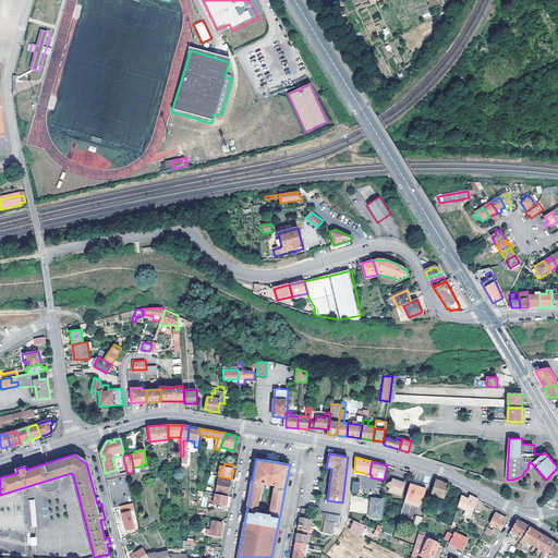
[(402,494),(405,483),(401,480),(396,477),(391,480),(390,480),(388,480),(386,482),(386,483),(387,485),(389,486),(388,489),(392,492),(393,489),(398,490),(398,493),(402,494)]
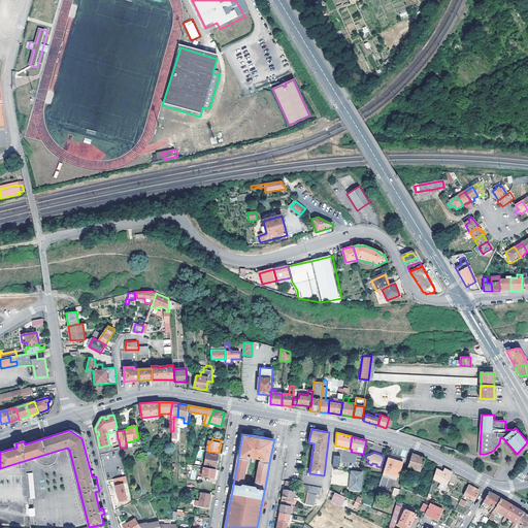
[(207,453),(204,467),(202,476),(213,479),(219,456),(207,453)]
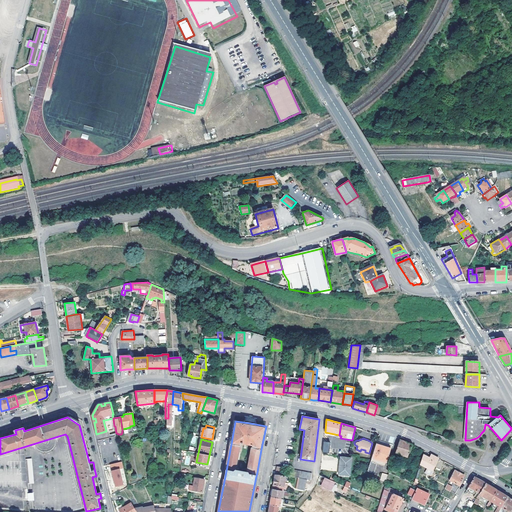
[(400,439),(395,453),(408,458),(412,445),(400,439)]
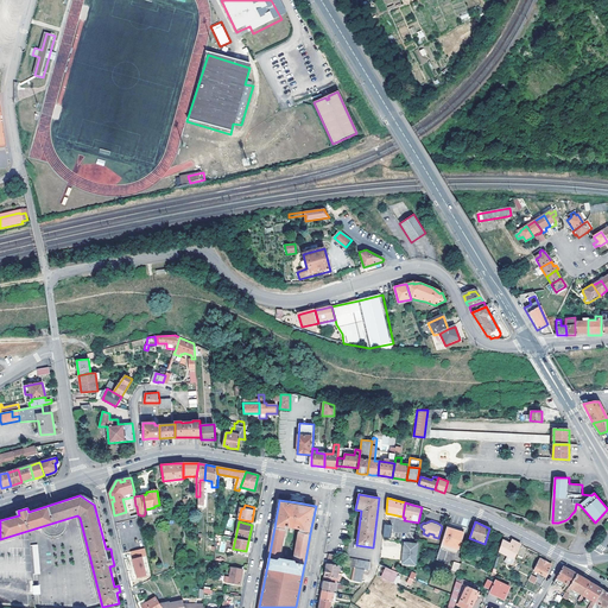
[(382,537),(391,538),(392,525),(385,524),(382,537)]
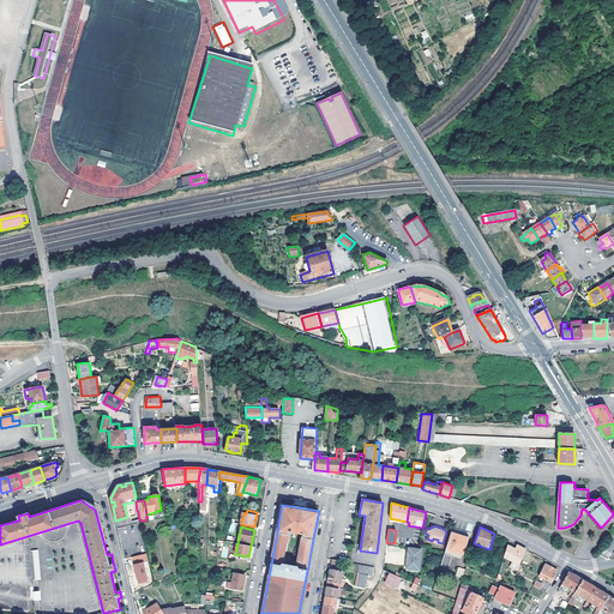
[(464,536),(451,533),(440,565),(449,569),(452,557),(463,560),(469,539),(464,536)]
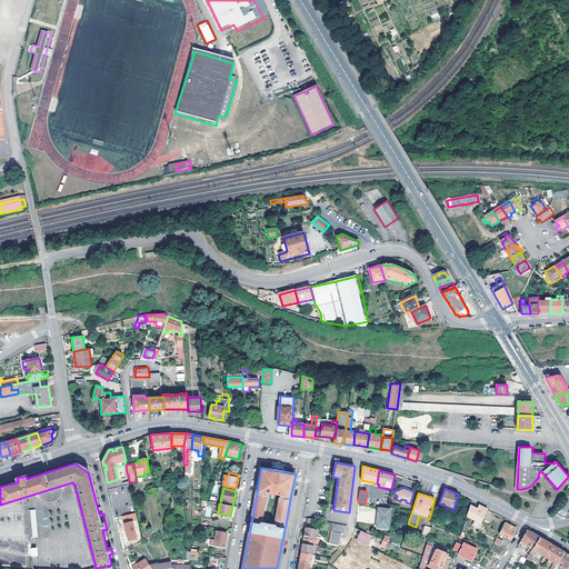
[(483,507),(479,506),(478,509),(470,506),(466,519),(478,522),(478,520),(483,522),(488,509),(483,507)]
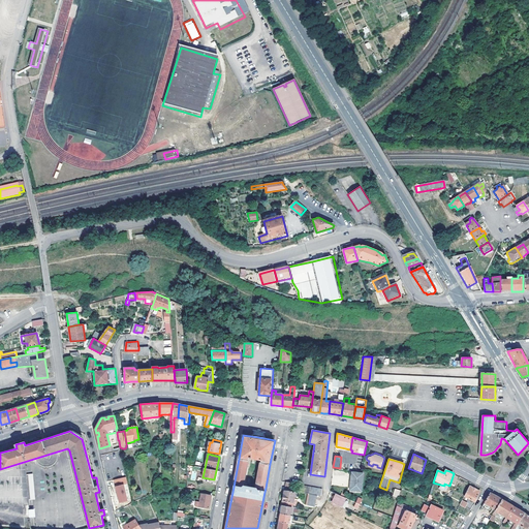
[(364,473),(351,472),(349,490),(362,492),(364,473)]
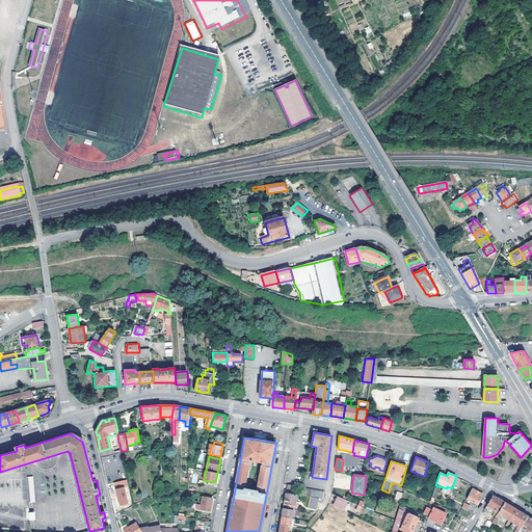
[(288,484),(286,493),(294,494),(296,486),(288,484)]
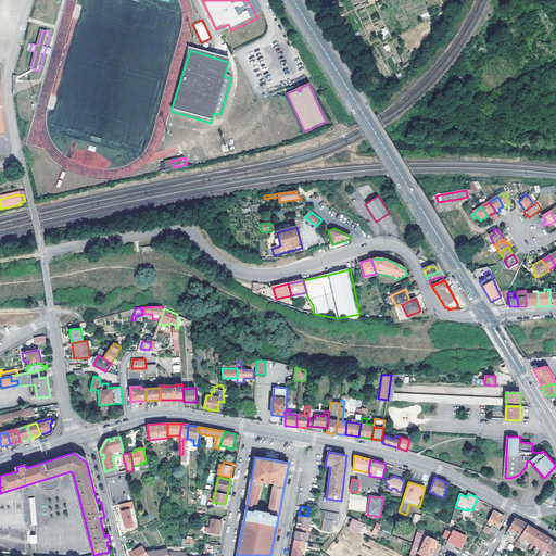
[(129,508),(121,510),(123,518),(124,518),(124,520),(123,520),(125,528),(134,526),(129,508)]
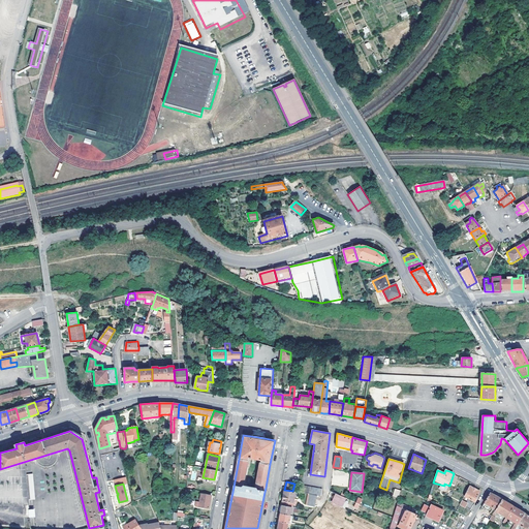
[(321,496),(322,489),(302,485),(301,493),(309,494),(317,495),(321,496)]
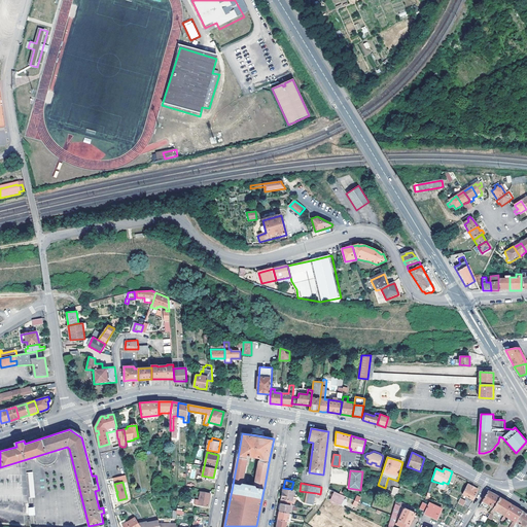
[(479,490),(467,484),(462,494),(472,499),(479,490)]
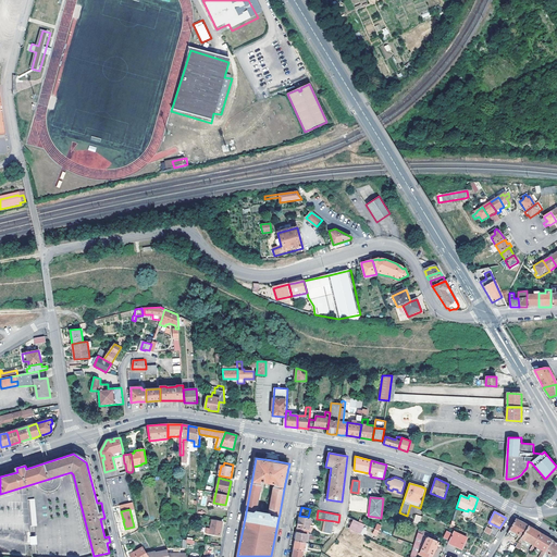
[(420,524),(423,517),(416,515),(413,522),(420,524)]
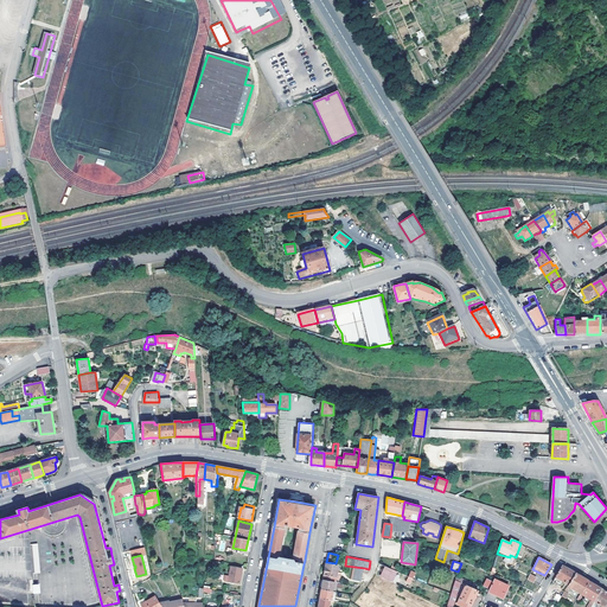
[(326,563),(320,599),(330,600),(334,601),(337,601),(339,586),(345,587),(345,583),(336,582),(338,566),(326,563)]
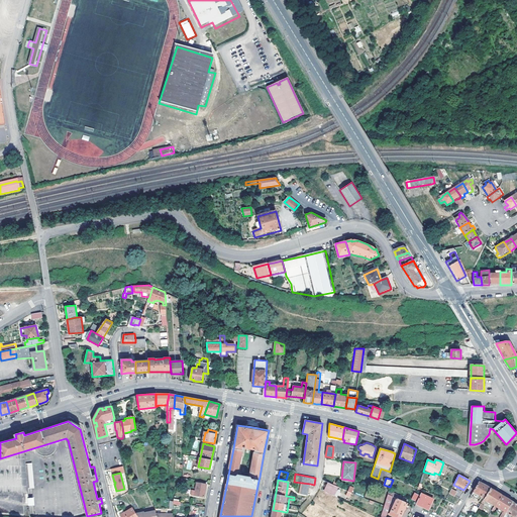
[(334,497),(337,487),(328,482),(324,491),(334,497)]
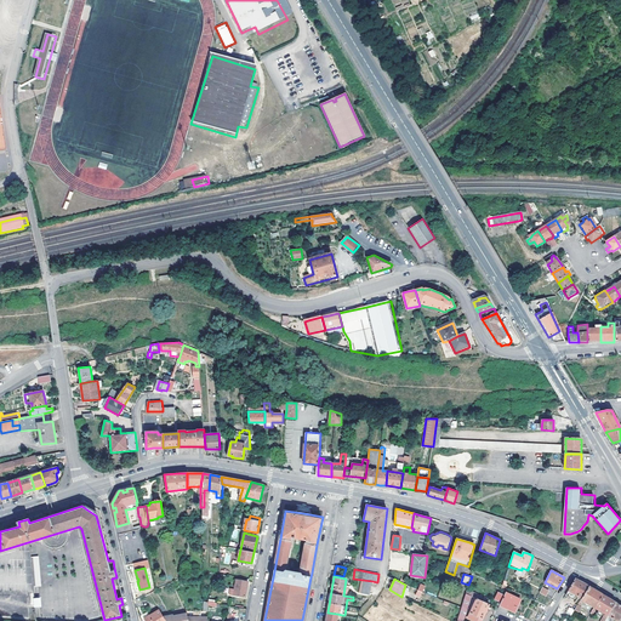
[(569,591),(582,598),(588,586),(582,582),(576,579),(569,591)]
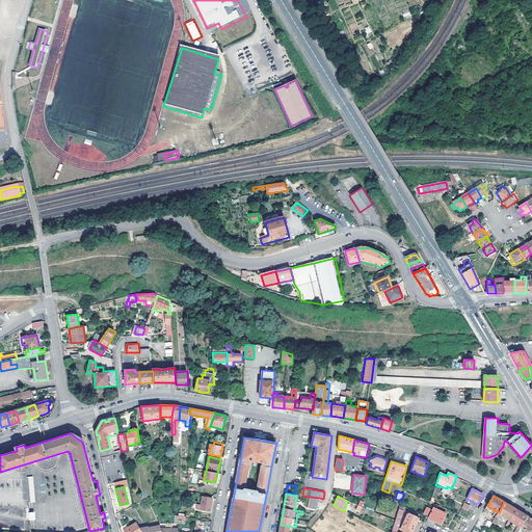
[(210,511),(212,499),(203,497),(200,510),(210,511)]
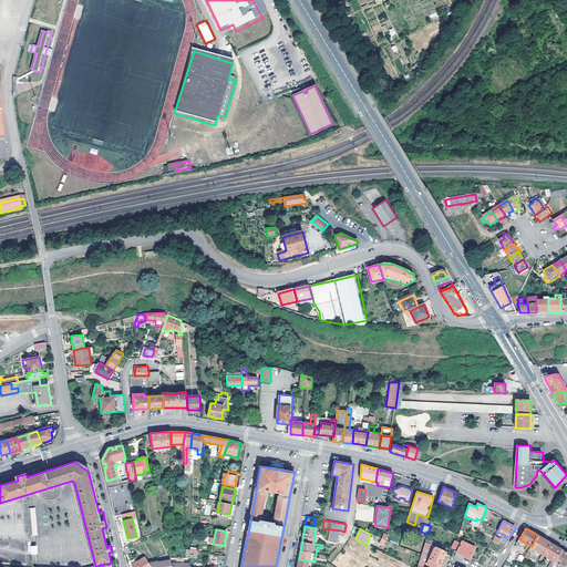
[(340,531),(331,529),(329,542),(338,543),(340,531)]
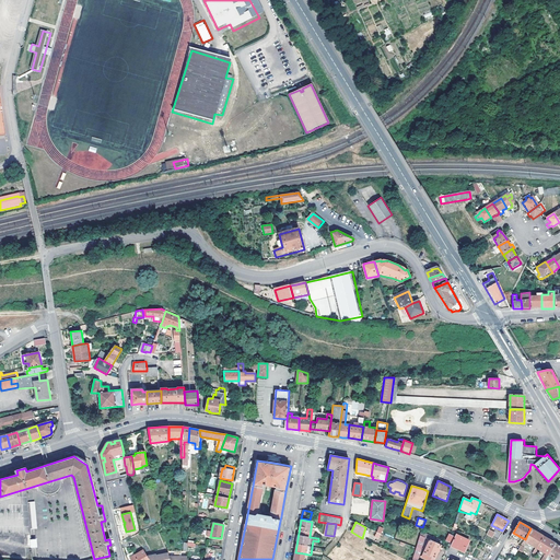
[(537,533),(531,528),(525,539),(521,546),(518,550),(522,552),(525,548),(523,547),(526,541),(536,548),(543,536),(537,533)]
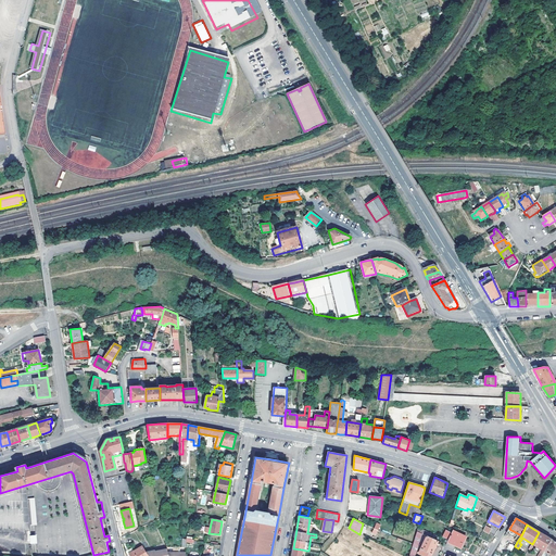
[(449,541),(453,531),(447,529),(443,539),(449,541)]
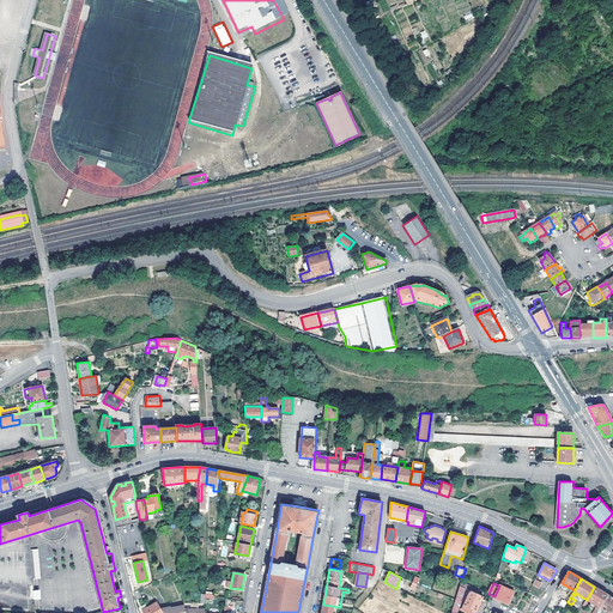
[(499,586),(495,596),(493,599),(503,604),(509,606),(511,600),(510,600),(515,589),(501,583),(499,586)]
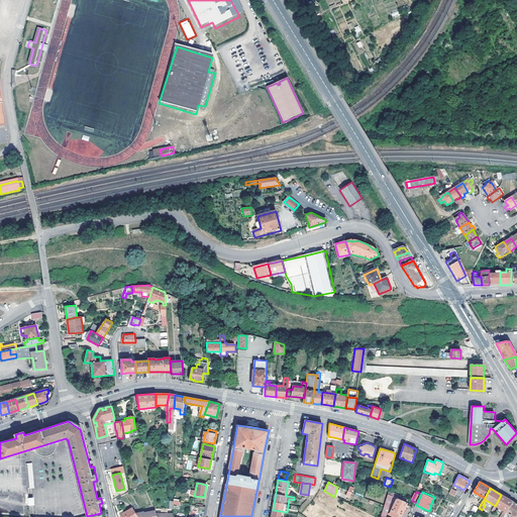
[(386,516),(392,497),(388,495),(381,515),(386,516)]
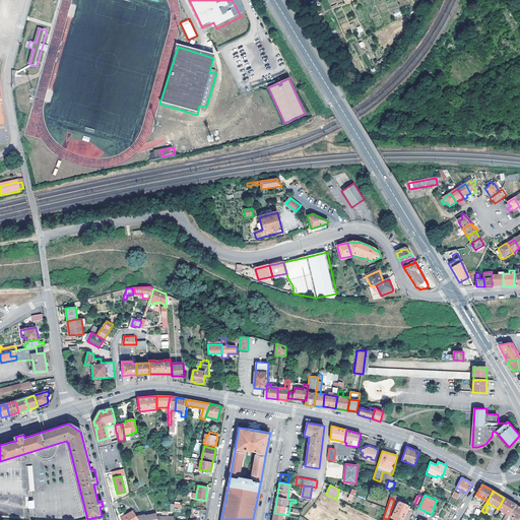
[(509,515),(515,505),(509,501),(504,498),(498,509),(495,513),(497,515),(500,510),(507,514),(509,515)]
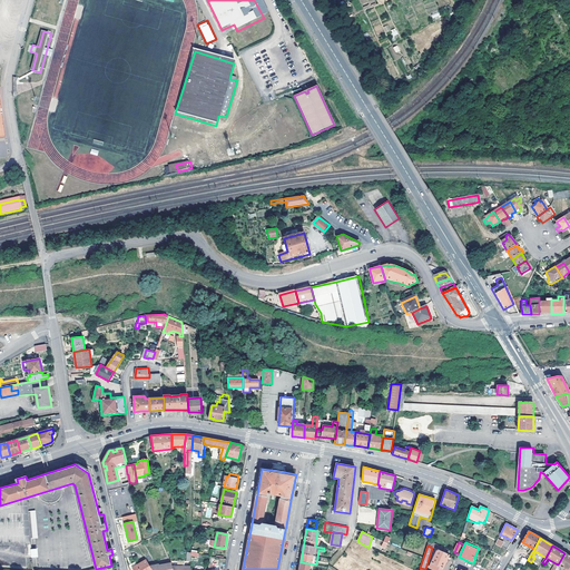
[(434,569),(441,569),(449,554),(436,549),(429,567),(434,569)]
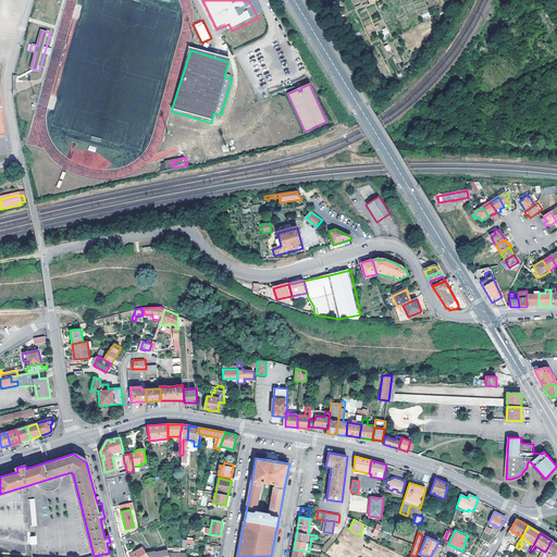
[(547,556),(548,555),(552,556),(555,556),(556,554),(556,543),(552,541),(545,552),(543,551),(542,553),(543,554),(542,556),(539,555),(537,556),(547,556)]
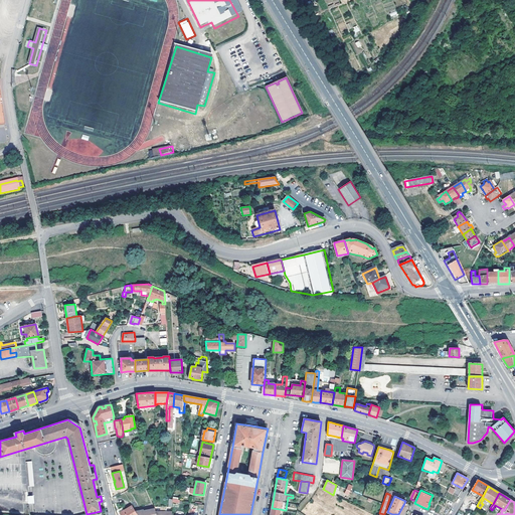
[(137,514),(135,511),(132,505),(119,513),(120,514),(137,514)]
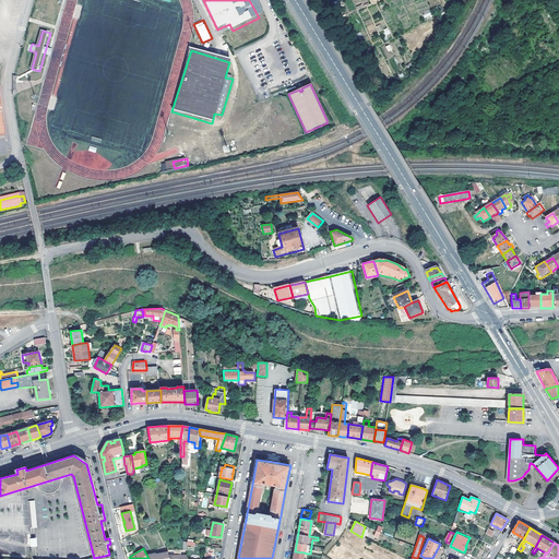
[(167,549),(155,551),(154,554),(146,555),(149,558),(169,558),(169,554),(167,549)]
